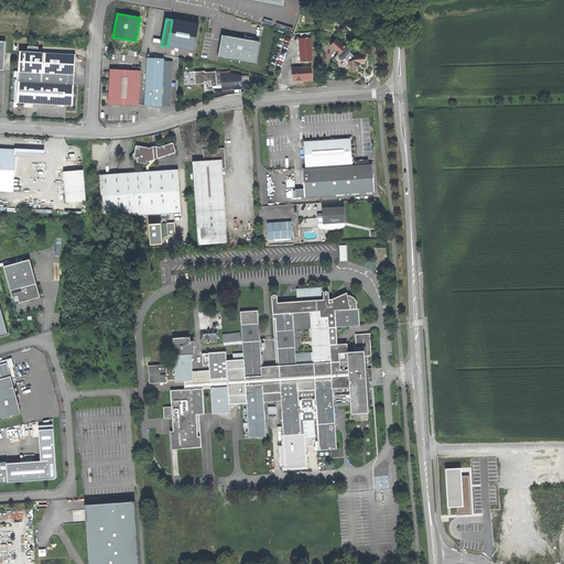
[(199,24),(172,20),(167,46),(194,52),(199,24)]
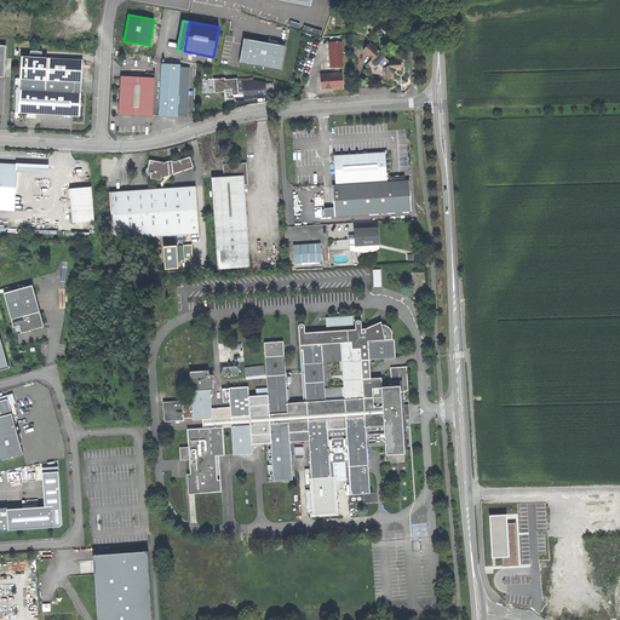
[(268,44),(244,39),(240,64),(273,69),(277,45),(268,44)]
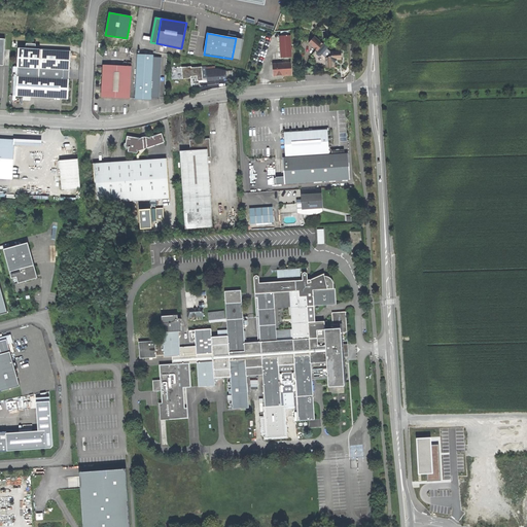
[(282,58),(292,57),(291,36),(281,36),(282,58)]
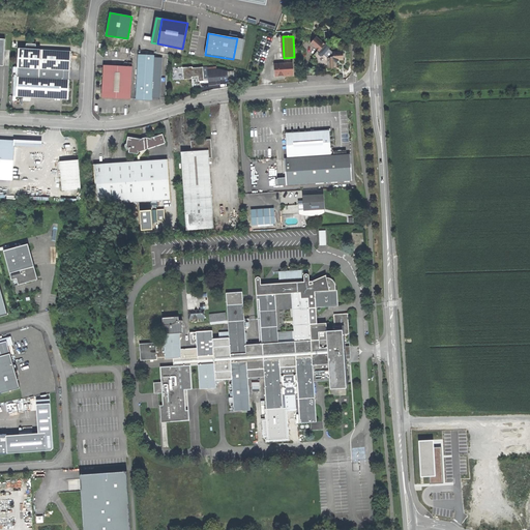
[(327,64),(328,64),(329,68),(333,68),(337,68),(337,63),(339,61),(340,60),(345,60),(344,52),(333,53),(329,49),(330,48),(318,37),(312,43),(319,51),(314,56),(318,60),(318,63),(321,66),(327,66),(327,64)]
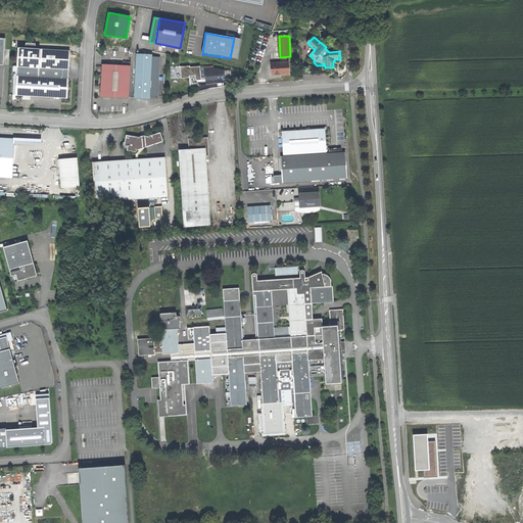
[(241,39),(234,38),(230,58),(238,60),(241,39)]
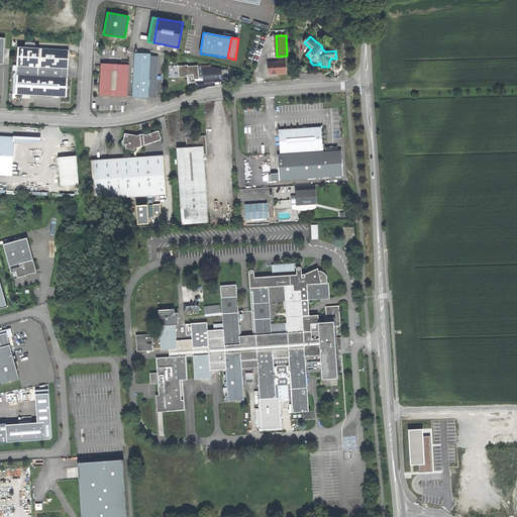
[(59,97),(67,97),(70,49),(18,47),(15,94),(59,97)]
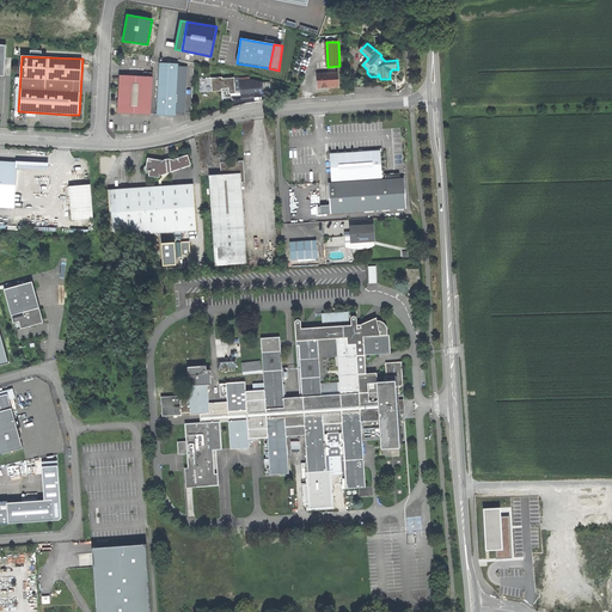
[(160,66),(158,115),(166,115),(176,116),(176,112),(185,114),(188,67),(178,66),(160,66)]
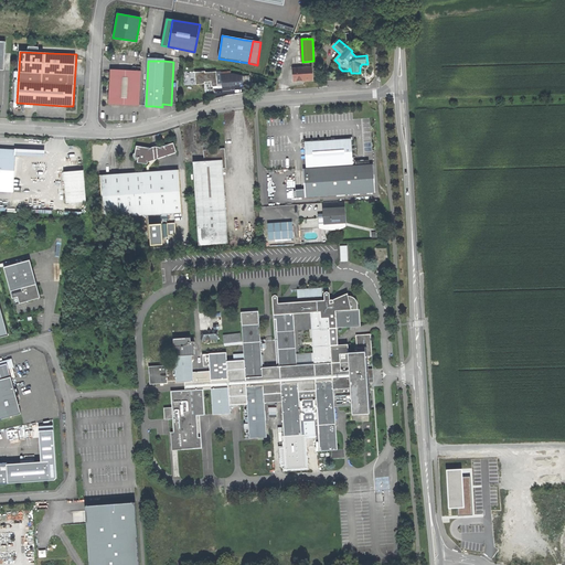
[(292,68),(294,81),(305,81),(313,80),(313,67),(292,68)]
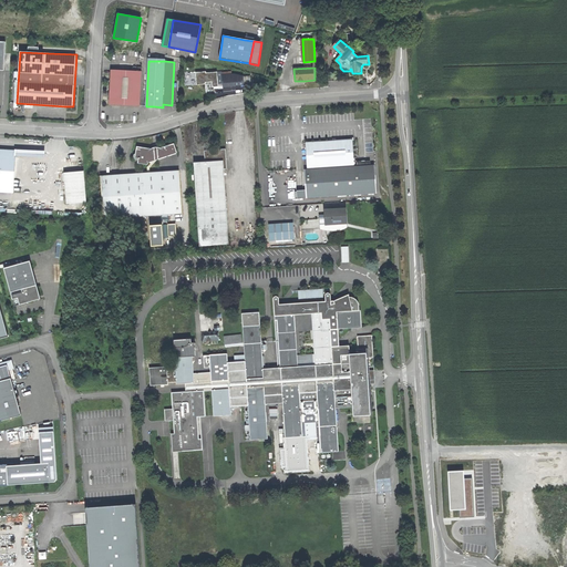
[(130,105),(140,106),(141,71),(126,71),(111,70),(110,105),(130,105)]
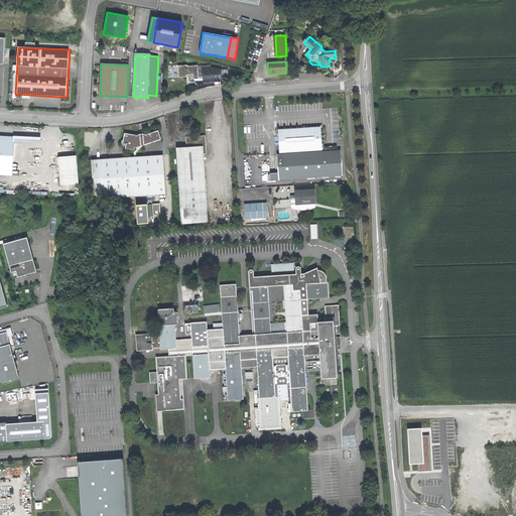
[(199,79),(198,66),(187,67),(187,66),(178,67),(179,77),(187,77),(187,75),(192,75),(194,80),(195,80),(199,79)]
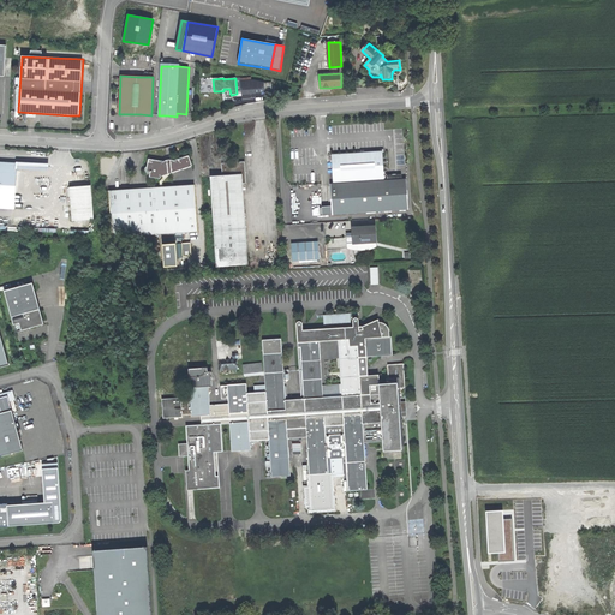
[(236,78),(237,94),(237,96),(242,96),(242,95),(246,94),(255,94),(266,93),(264,83),(254,81),(251,81),(240,82),(240,79),(240,78),(236,78)]
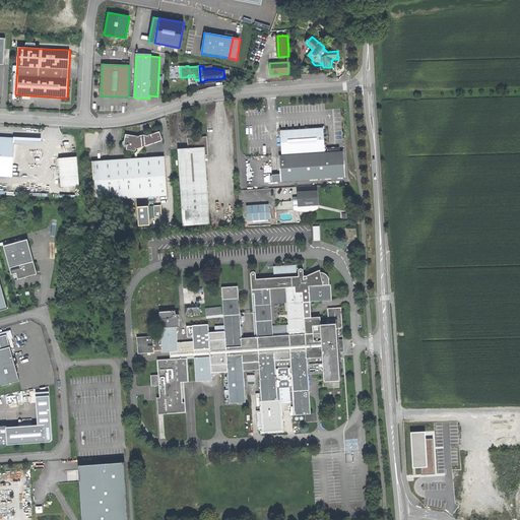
[(282,155),(325,152),(325,148),(324,143),(323,128),(280,130),(282,155)]
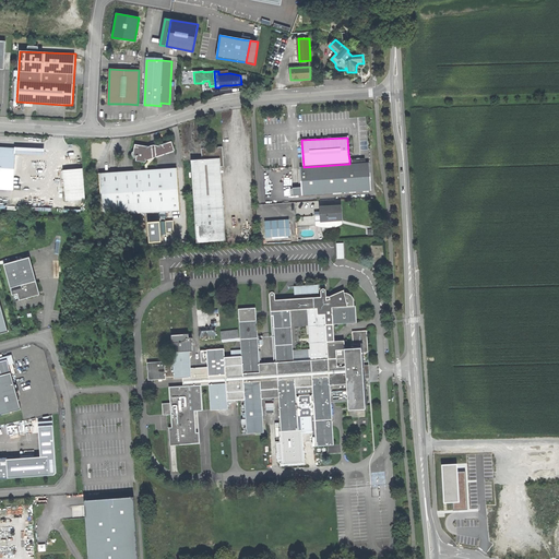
[(145,163),(146,161),(175,151),(171,142),(157,146),(157,147),(154,147),(150,147),(150,146),(134,144),(133,152),(132,153),(131,156),(133,157),(137,157),(135,162),(145,163)]
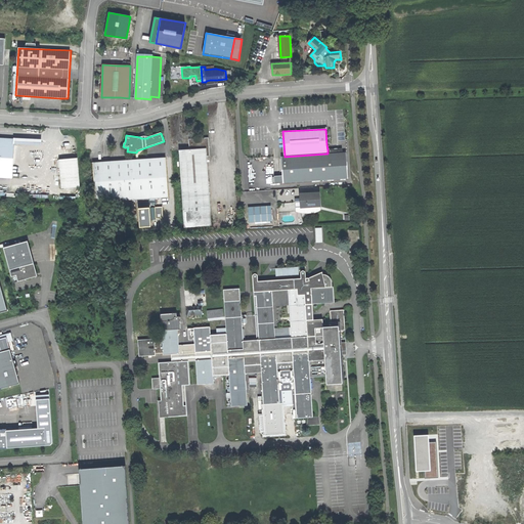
[(0,137),(0,177),(12,178),(14,139),(0,137)]
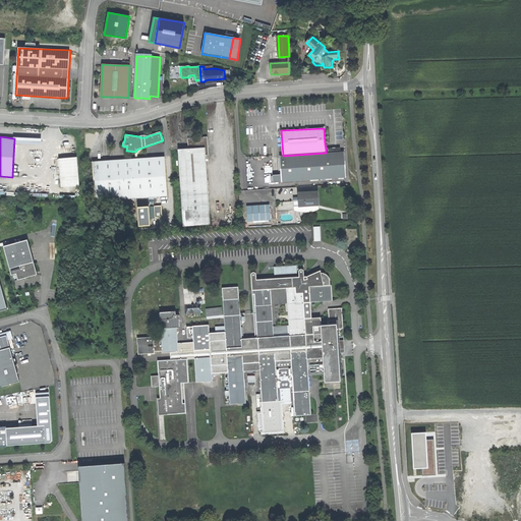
[(188,138),(188,149),(205,148),(206,156),(209,155),(208,145),(207,137),(188,138)]
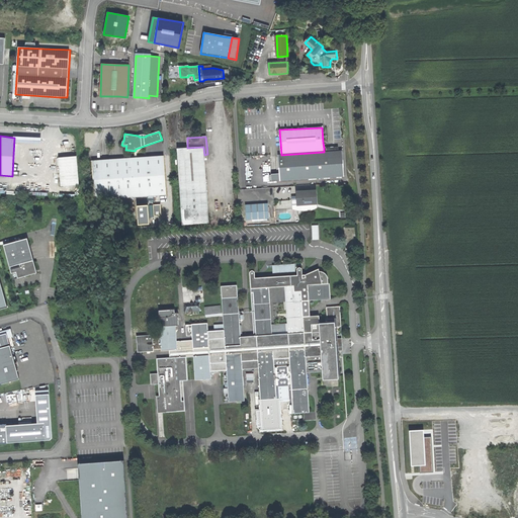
[(209,224),(204,155),(203,147),(187,148),(177,149),(182,225),(209,224)]
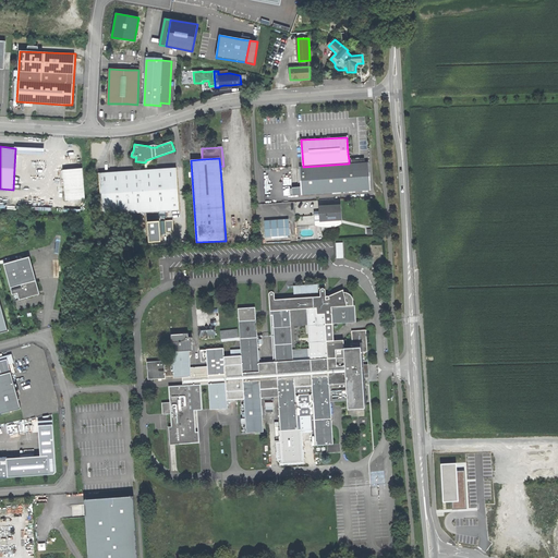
[(301,187),(302,195),(371,191),(368,162),(365,162),(349,164),(303,167),(300,167),(301,187)]
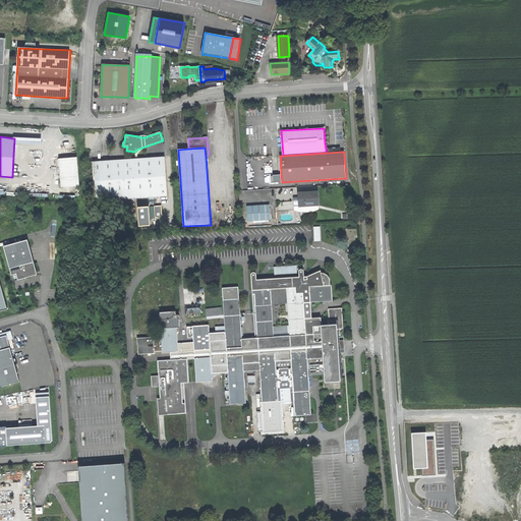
[(93,162),(95,200),(137,197),(148,197),(167,195),(165,157),(93,162)]
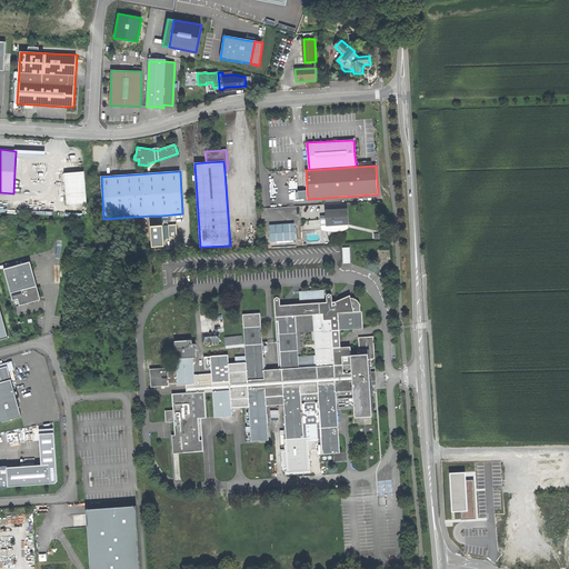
[(83,172),(65,173),(67,205),(87,203),(83,172)]
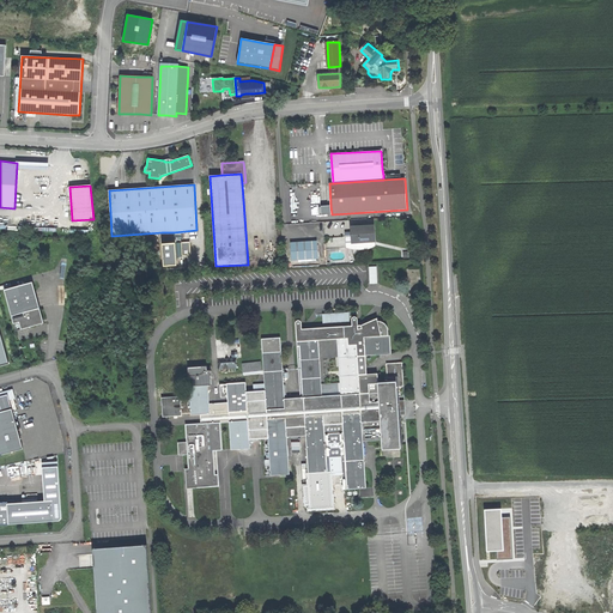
[(352,236),(352,243),(375,241),(374,226),(351,228),(351,232),(352,236)]
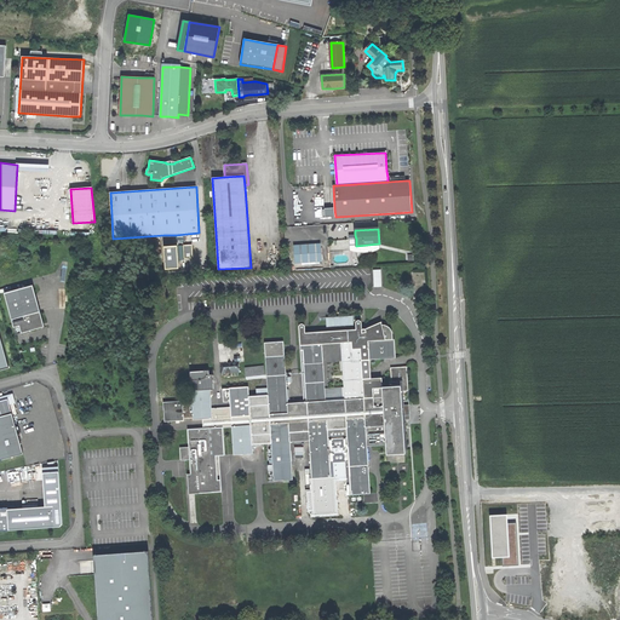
[(164,235),(165,247),(177,246),(176,235),(164,235)]
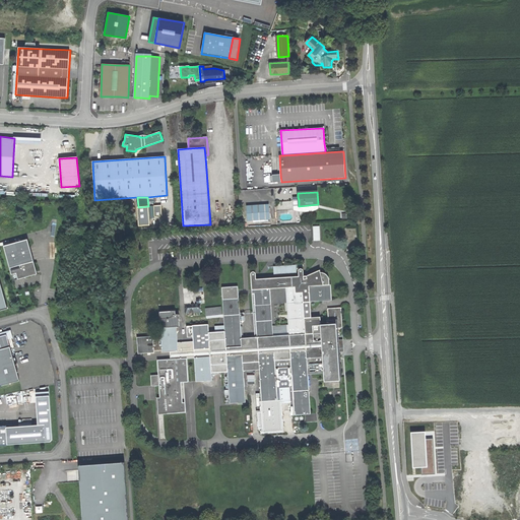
[(248,220),(270,218),(269,203),(247,205),(248,220)]
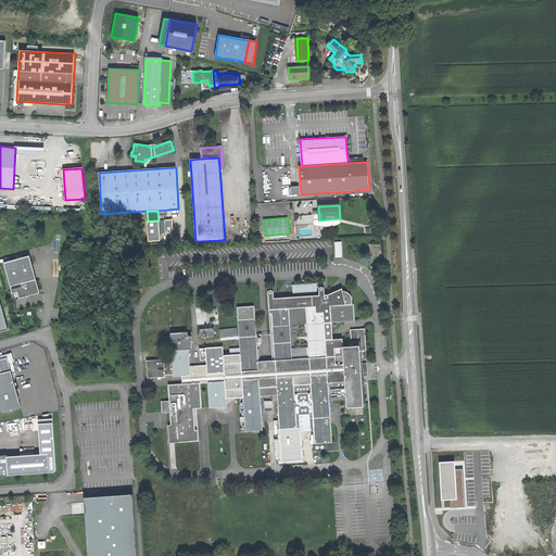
[(148,222),(147,222),(149,241),(161,240),(159,220),(148,222)]
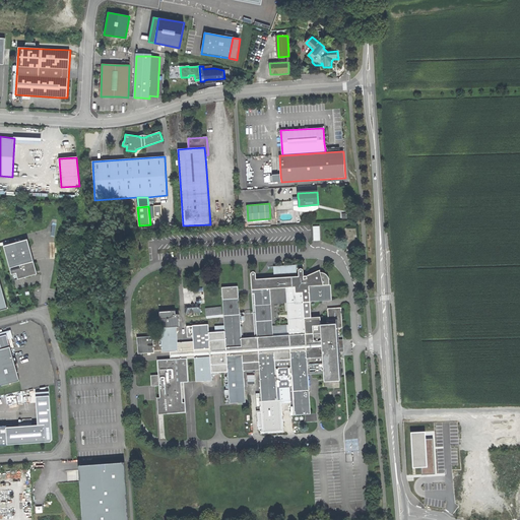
[(321,225),(313,225),(314,242),(322,242),(321,225)]
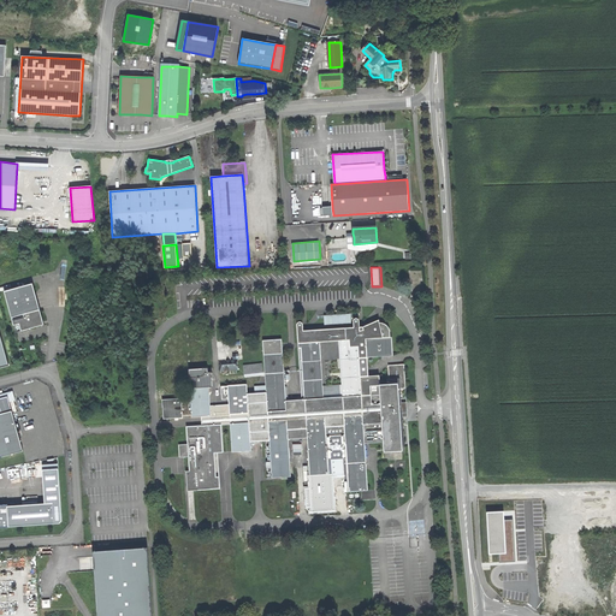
[(30,329),(45,325),(33,284),(5,291),(16,332),(30,329)]
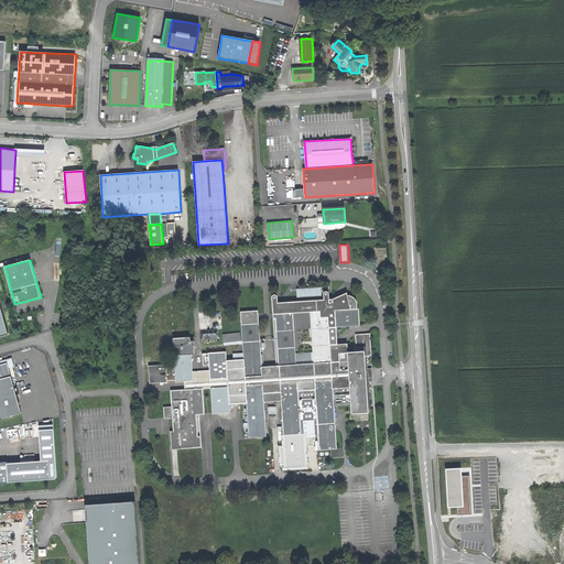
[(350,343),(339,344),(339,340),(338,327),(361,325),(361,308),(358,308),(359,303),(358,300),(355,296),(350,294),(349,292),(335,299),(332,299),(332,292),(328,291),(326,292),(326,299),(324,300),(280,302),(280,294),(277,293),(274,295),(273,296),(278,365),(263,366),(260,310),(242,311),(245,353),(246,358),(235,359),(228,360),(228,351),(209,353),(210,370),(194,371),(193,354),(197,354),(196,340),(193,340),(192,336),(174,337),(175,360),(174,360),(174,362),(175,362),(175,368),(166,368),(166,365),(149,366),(150,383),(167,382),(167,380),(176,380),(176,381),(185,381),(185,389),(170,390),(172,407),(163,407),(164,419),(167,419),(173,418),(174,431),(171,431),(172,448),(203,446),(201,414),(206,414),(204,388),(212,388),(214,414),(230,413),(230,404),(248,403),(249,437),(267,436),(266,402),(282,401),(284,435),(305,434),(304,421),(315,420),(316,451),(337,449),(335,405),(335,403),(339,403),(339,405),(351,404),(353,414),(373,412),(371,381),(370,369),(369,356),(372,355),(370,334),(356,335),(357,350),(350,351),(350,343)]
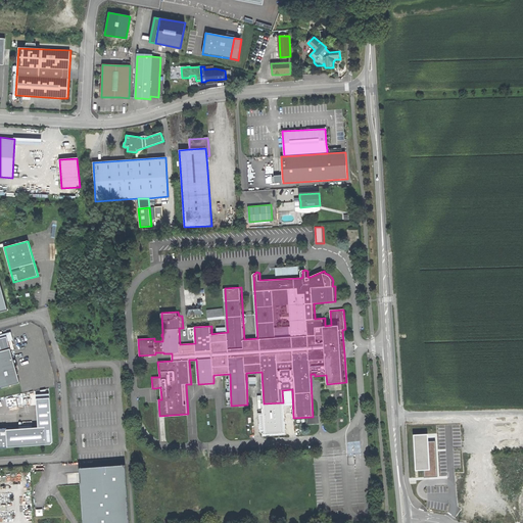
[(187,317),(203,315),(202,305),(186,306),(187,317)]
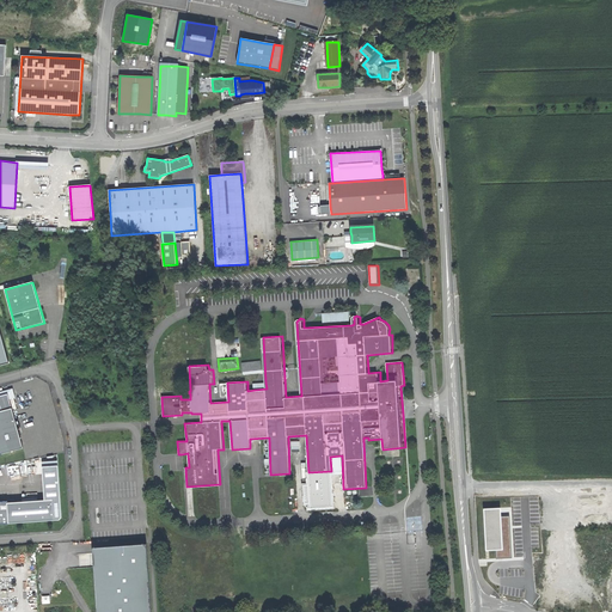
[(244,372),(263,369),(262,361),(243,362),(244,372)]
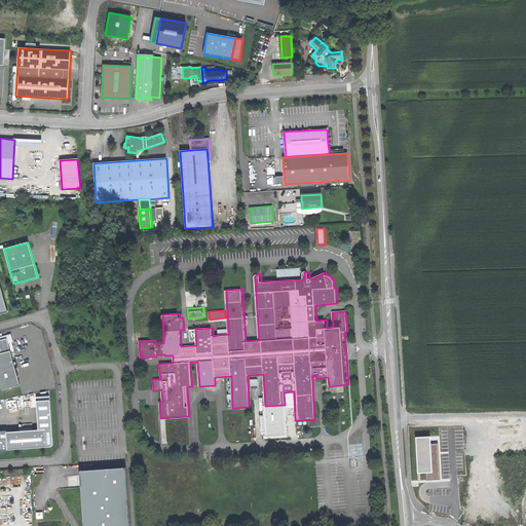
[(0,349),(1,353),(10,350),(6,339),(0,340),(0,349)]
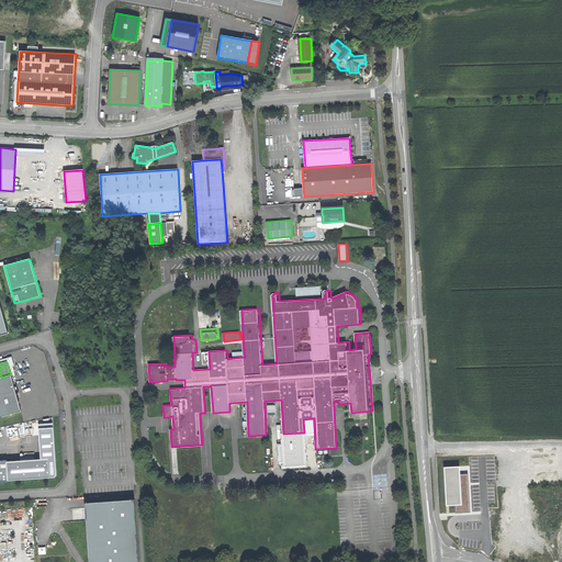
[(0,417),(21,412),(11,374),(1,378),(0,378),(0,417)]
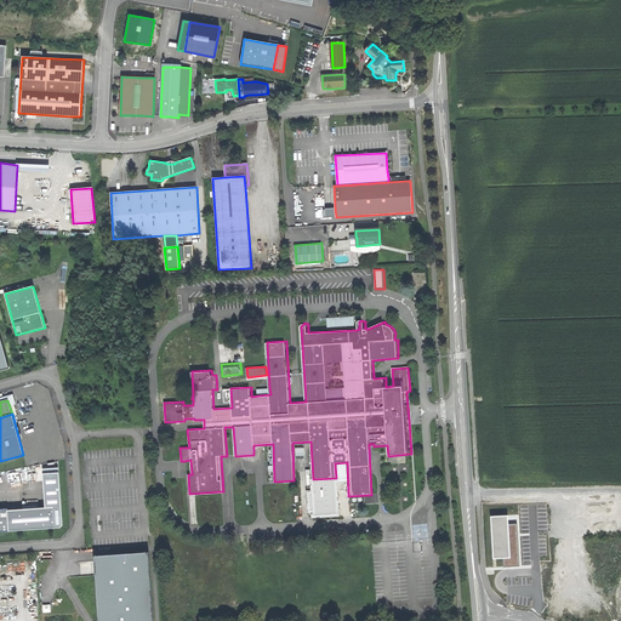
[(22,477),(22,473),(17,473),(16,472),(4,473),(4,482),(13,482),(12,477),(22,477)]
